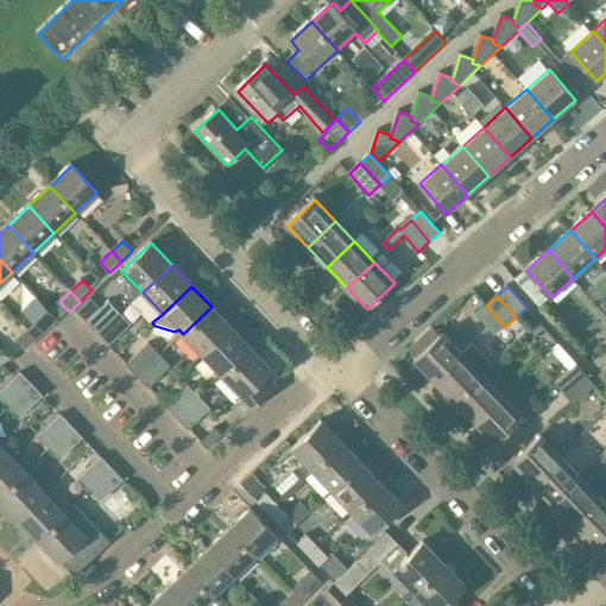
[(49,330),(50,329),(58,321),(37,298),(24,311),(45,334),(49,330)]
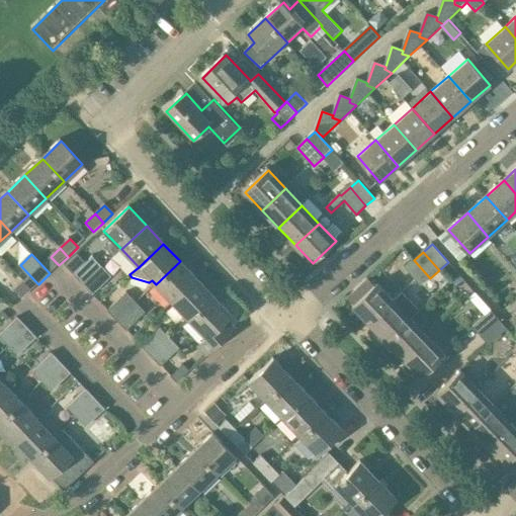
[(74,275),(84,285),(103,267),(93,257),(74,275)]
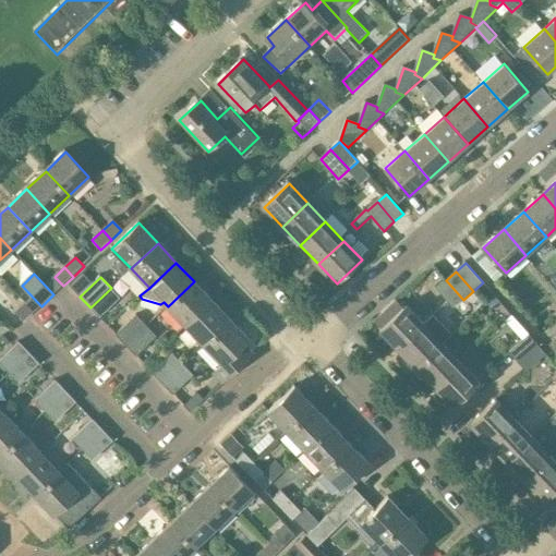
[(454,309),(463,300),(446,280),(436,289),(454,309)]
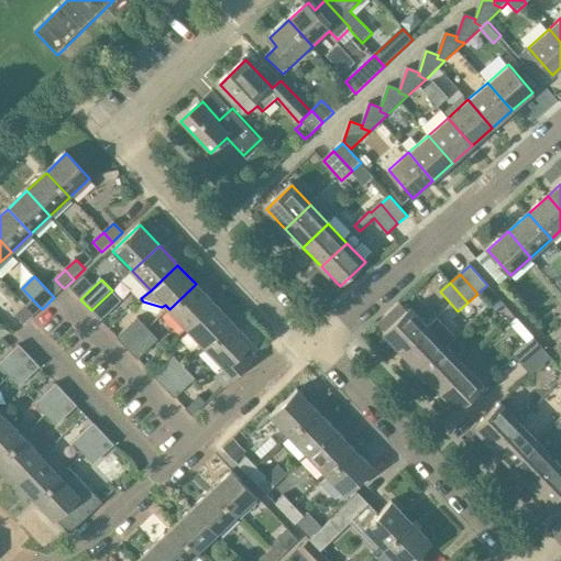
[(169,309),(188,329),(215,304),(196,284),(169,309)]
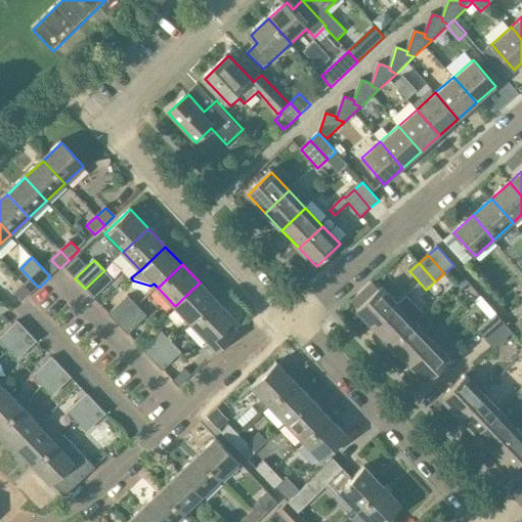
[(104,270),(85,289),(94,299),(114,280),(104,270)]
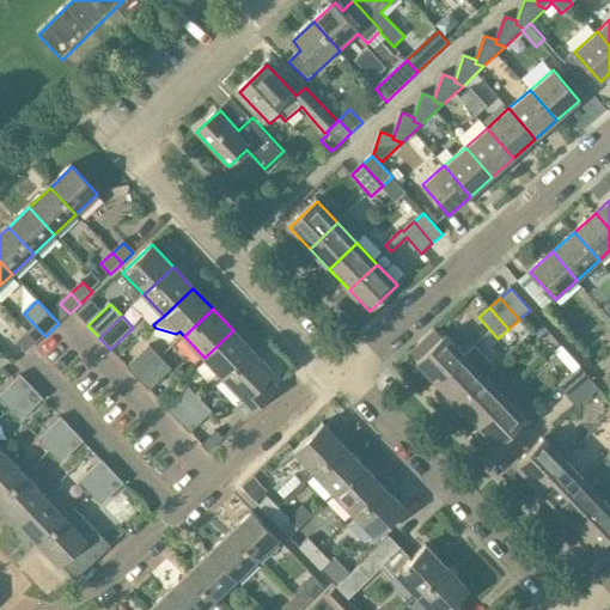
[(418,361),(438,383),(467,355),(446,334),(443,337),(435,329),(413,351),(420,359),(418,361)]
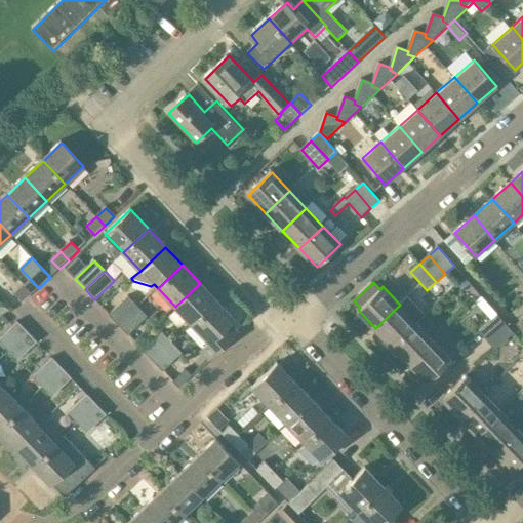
[(175,307),(192,324),(217,300),(200,283),(175,307)]
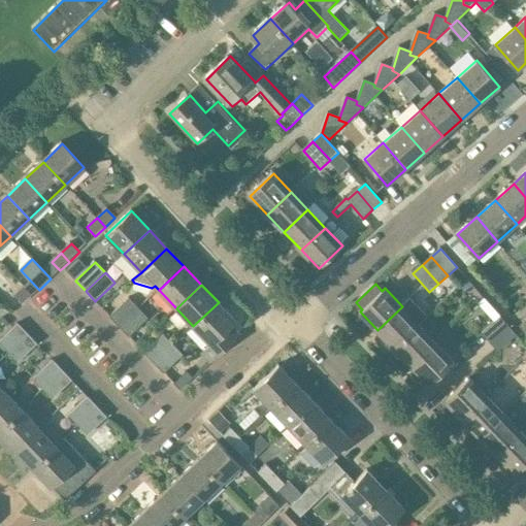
[(24,305),(33,296),(24,288),(14,296),(24,305)]
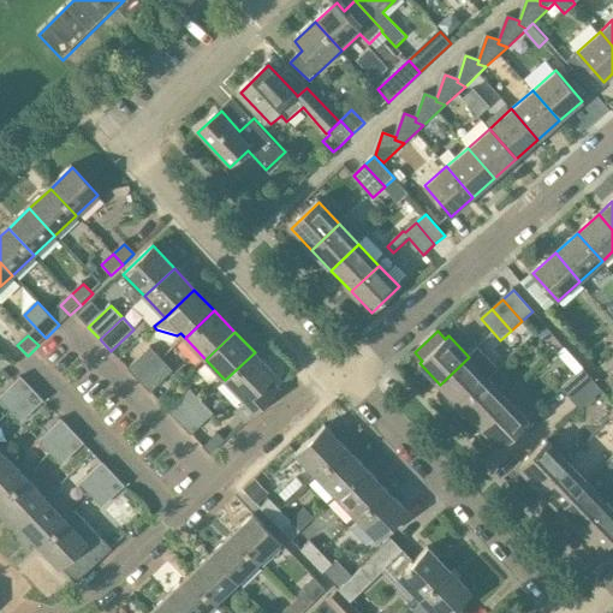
[(488,379),(489,379),(499,369),(477,347),(469,357),(440,385),(459,405),(488,379)]
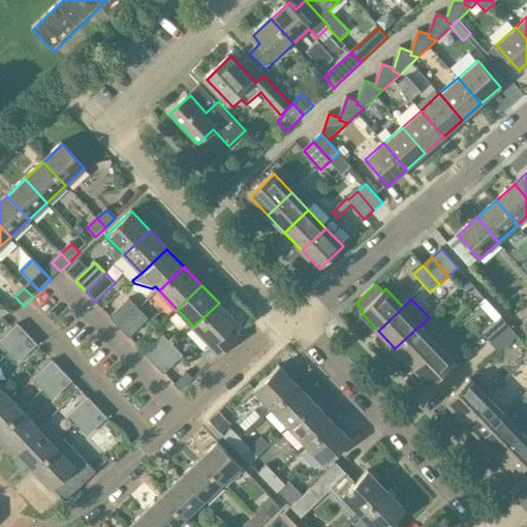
[(111,318),(120,328),(140,309),(130,300),(111,318)]
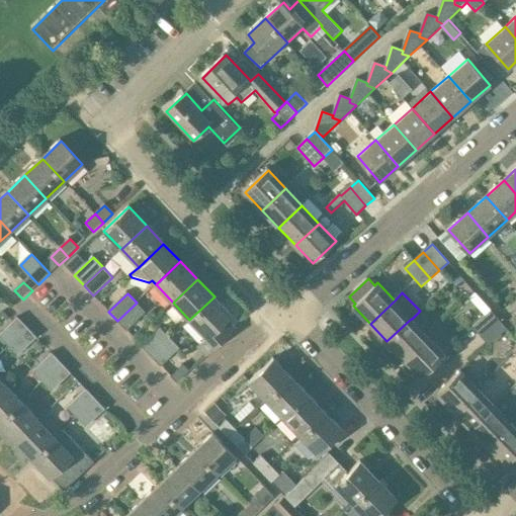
[(189,320),(206,338),(203,341),(212,350),(231,333),(223,325),(233,316),(215,296),(189,320)]
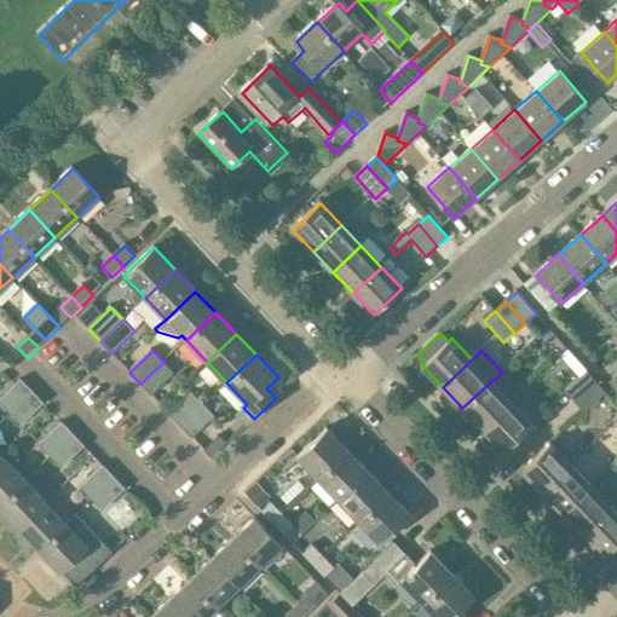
[(174,374),(163,362),(140,384),(153,396),(174,374)]
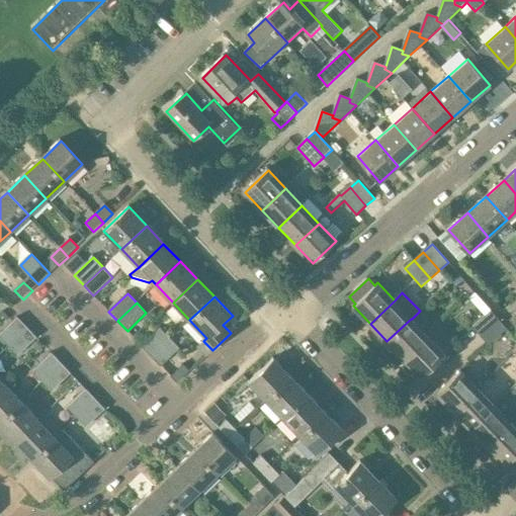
[(491,311),(473,328),(481,337),(499,320),(491,311)]
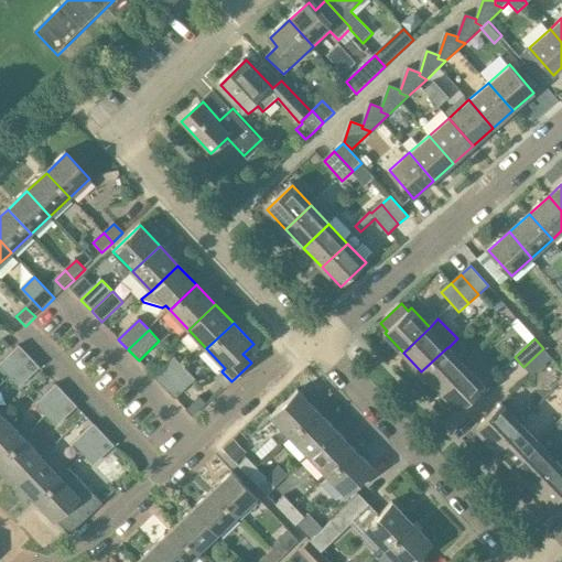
[(0,366),(0,367),(10,377),(31,357),(20,346),(0,366)]
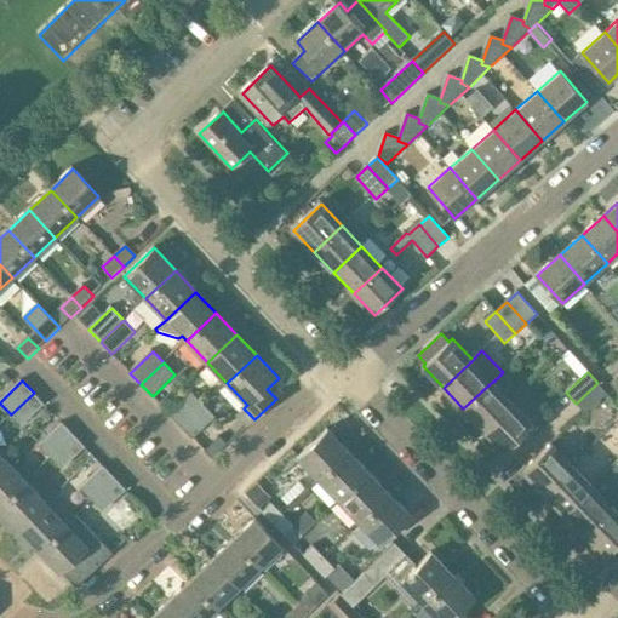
[(463,408),(484,430),(513,402),(493,382),(492,382),(463,408)]
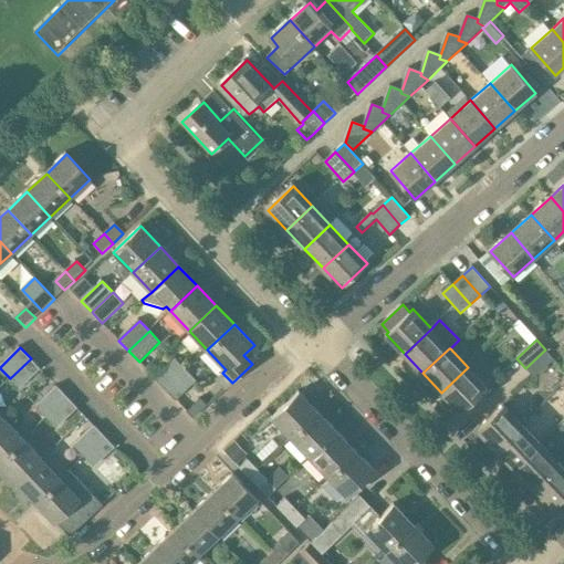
[(525,368),(534,378),(554,359),(545,350),(525,368)]
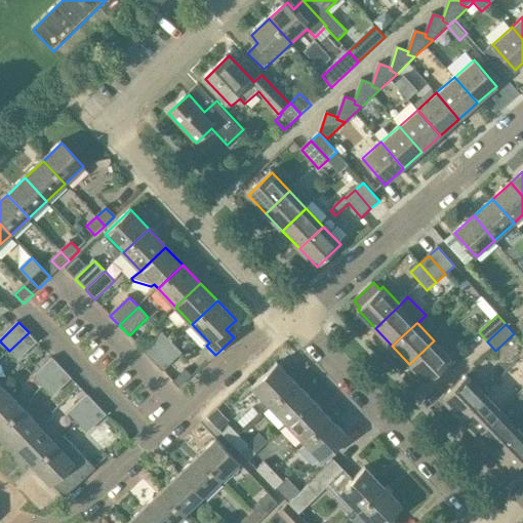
[(38,343),(29,332),(9,351),(19,361),(38,343)]
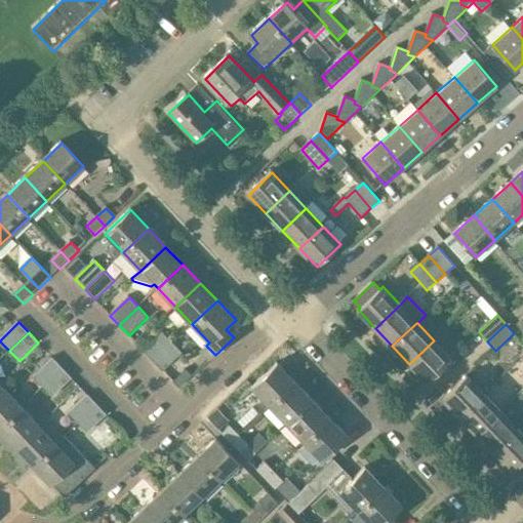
[(145,352),(153,361),(172,343),(163,333),(145,352)]
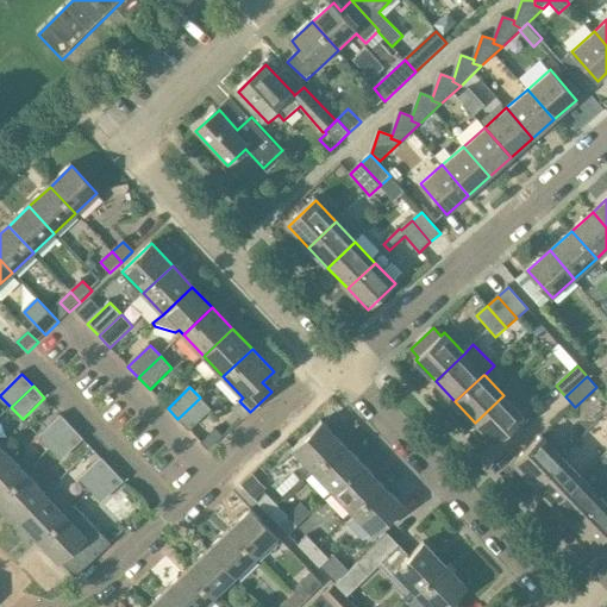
[(523,414),(504,395),(475,423),(494,442),(523,414)]
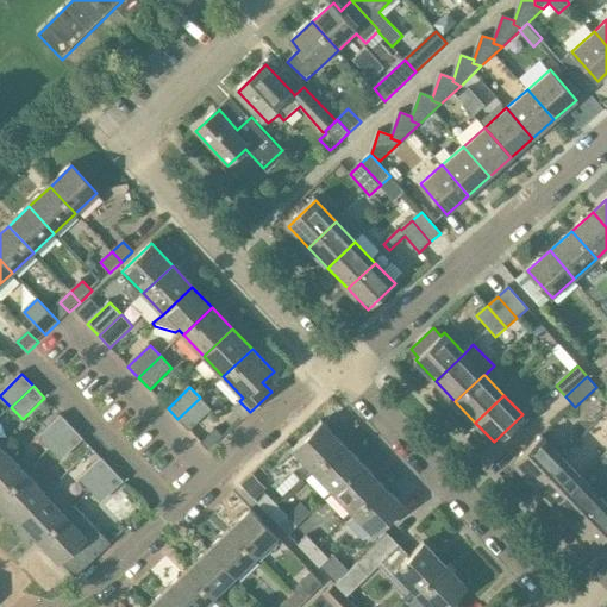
[(212,410),(200,398),(177,419),(189,431),(212,410)]
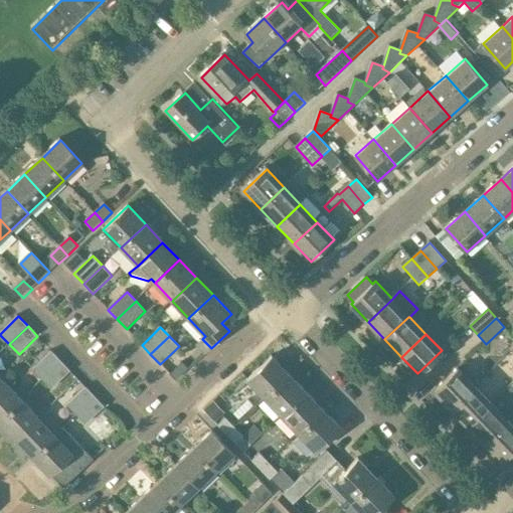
[(33,370),(43,379),(61,361),(52,352),(33,370)]
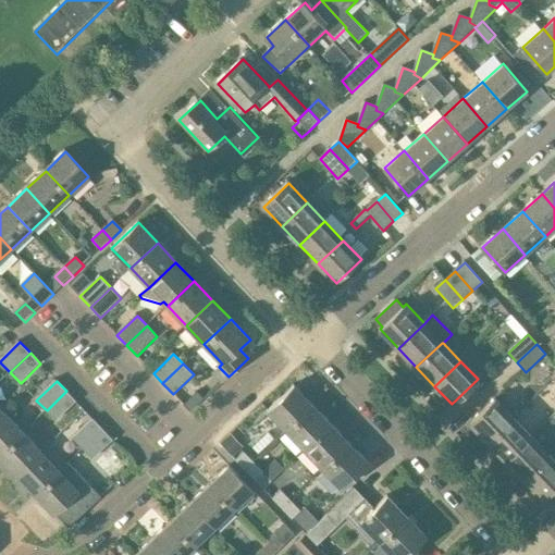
[(267,410),(286,431),(313,405),(295,384),(267,410)]
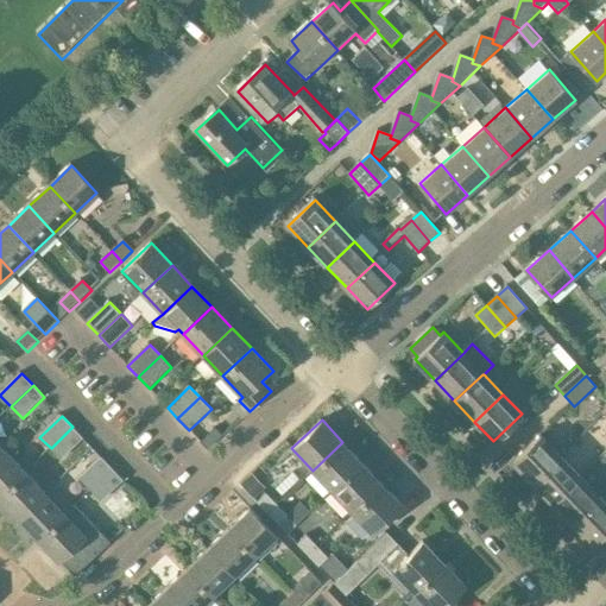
[(73,427),(51,448),(62,460),(84,439),(73,427)]
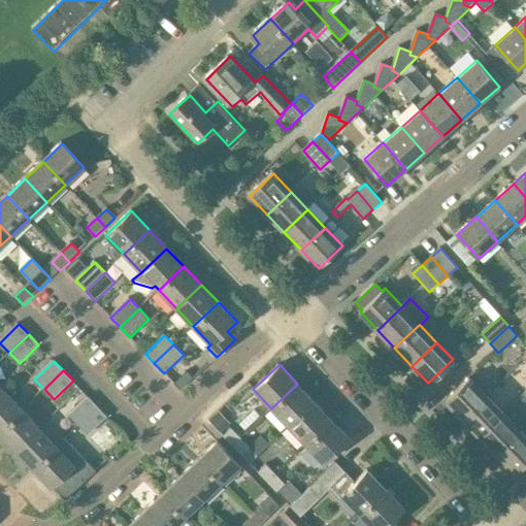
[(445,401),(462,419),(487,395),(469,377),(445,401)]
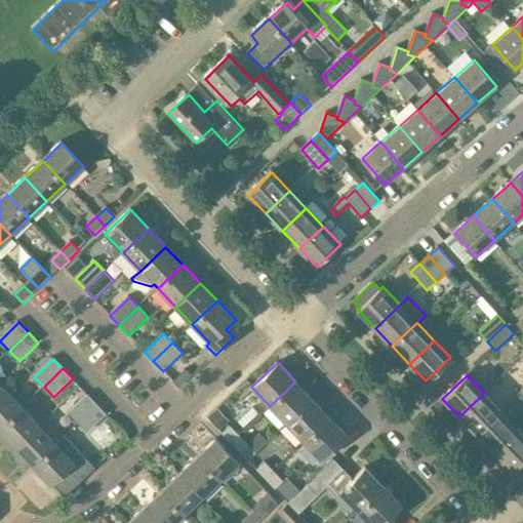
[(313,399),(295,381),(270,406),(286,424),(313,399)]
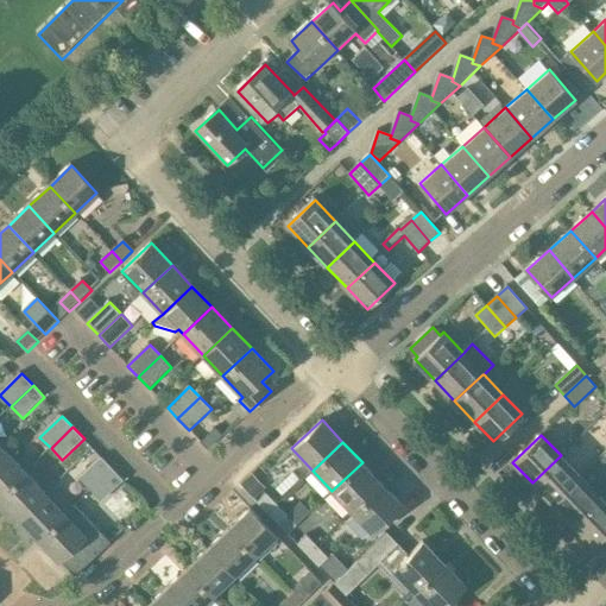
[(0,455),(0,496),(25,473),(5,452),(0,455)]
